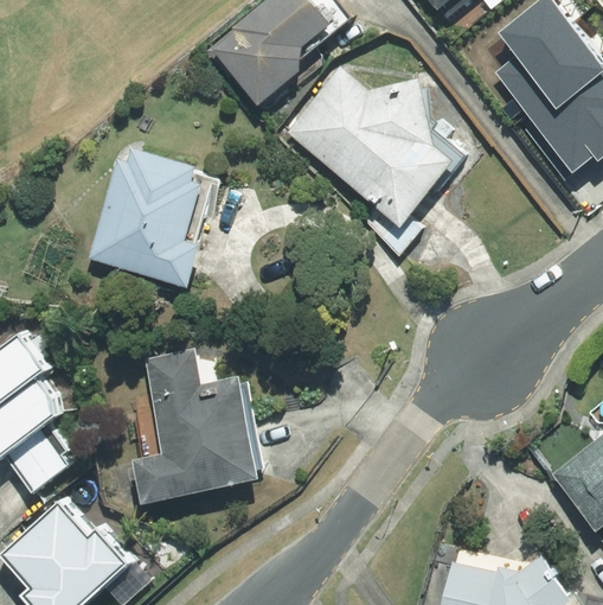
[(265,0),(205,49),(254,110),(306,69),(299,59),(351,18),(337,0),(265,0)]
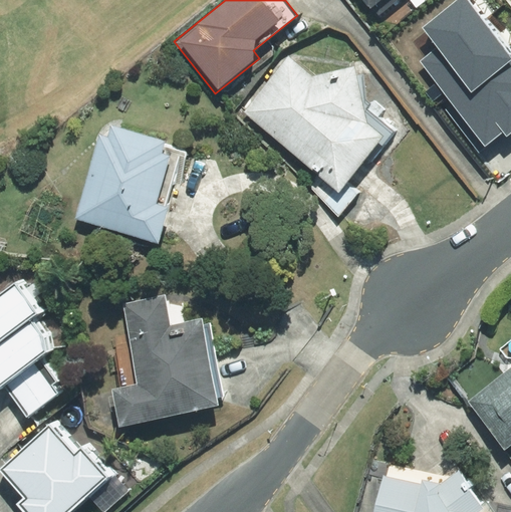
[(368,0),(380,15),(398,0),(368,0)]
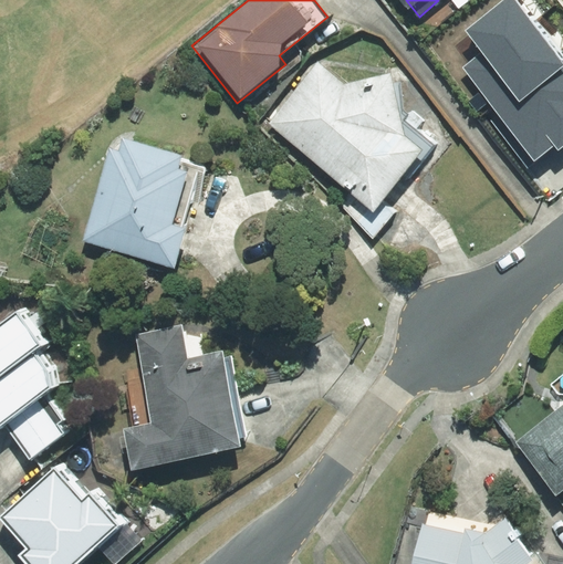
[(482,0),(450,75),(550,117),(562,87),(562,42),(523,25),(530,9),(510,0),(482,0)]
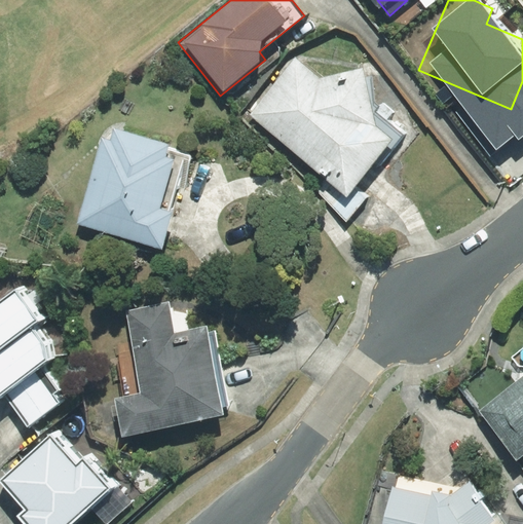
[(294,57),(246,113),(332,184),(319,200),(346,223),(368,196),(356,186),(401,131),(372,107),(363,69),(319,77),(294,57)]
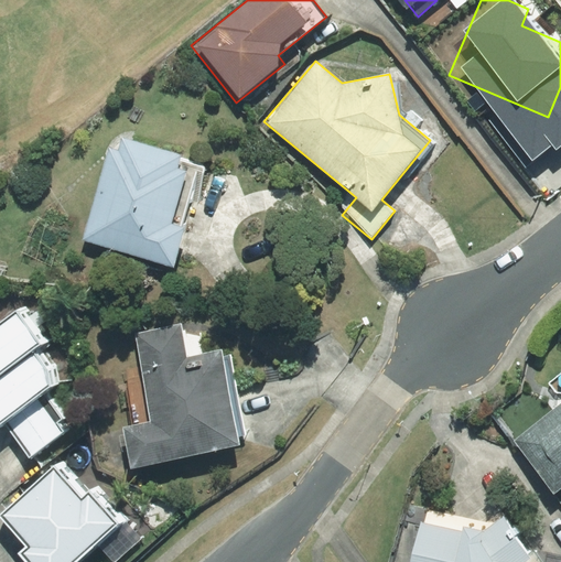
[(204,160),(114,133),(82,240),(171,268),(204,160)]
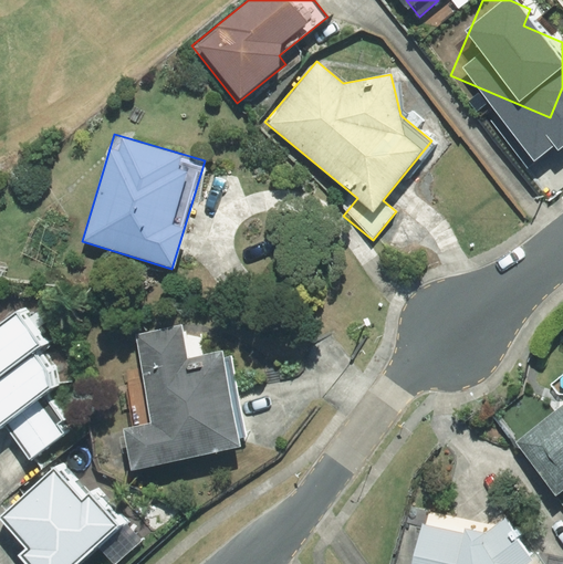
[(48,343),(22,313),(0,332),(0,426),(7,420),(42,461),(71,437),(40,400),(64,378),(40,350),(48,343)]
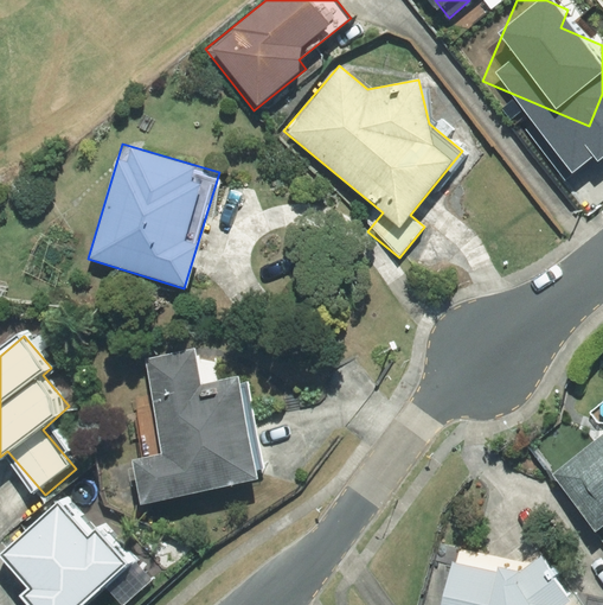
[(133,457),(141,503),(264,481),(244,375),(212,381),(205,344),(155,354),(159,371),(142,374),(146,395),(132,397),(142,456),(133,457)]
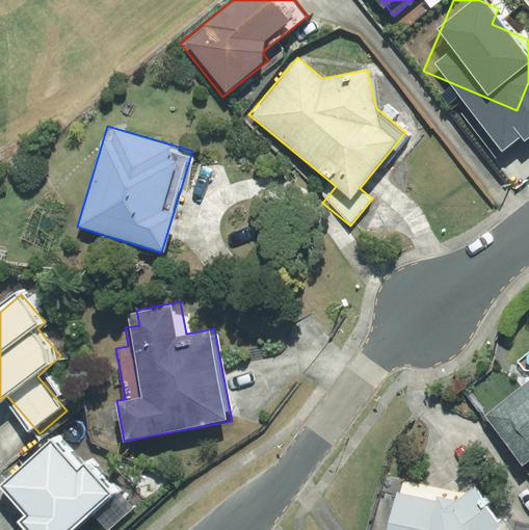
[(528,375),(479,415),(520,467),(528,458),(528,375)]
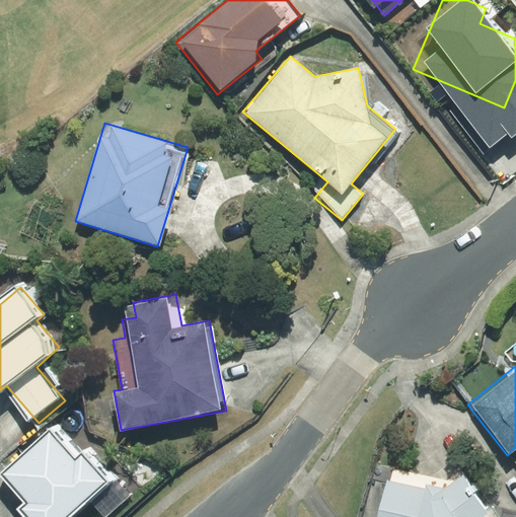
[(49,422),(3,465),(28,492),(18,501),(33,516),(64,516),(114,470),(87,443),(78,451),(49,422)]
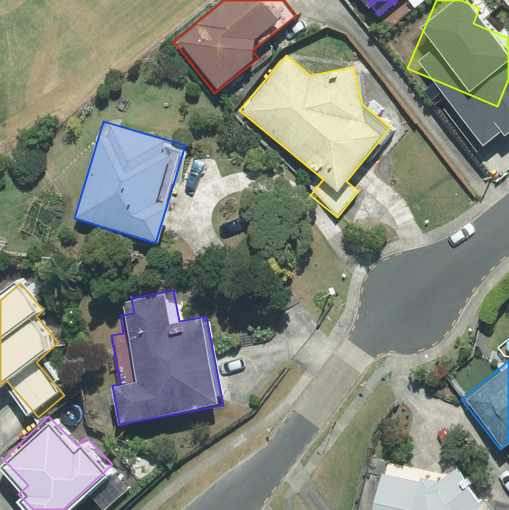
[(415,481),(379,472),(370,509),(489,509),(481,499),(477,501),(454,469),(435,482),(417,478),(415,481)]
